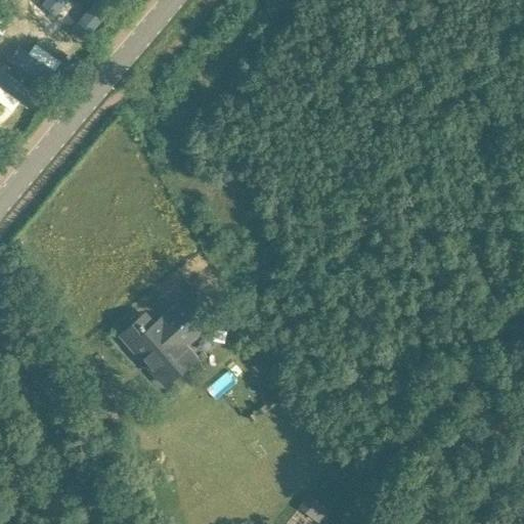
[(47,0),(59,10),(69,0),(47,0)]
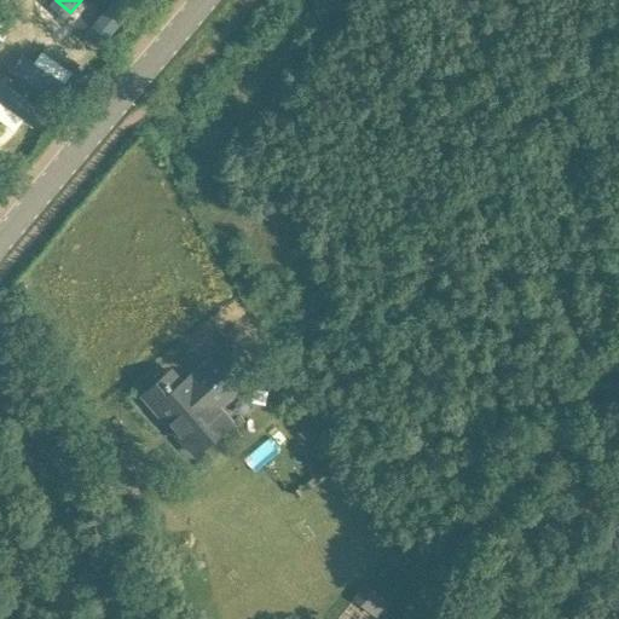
[(122,0),(114,0),(90,29),(104,41),(133,9),(122,0)]
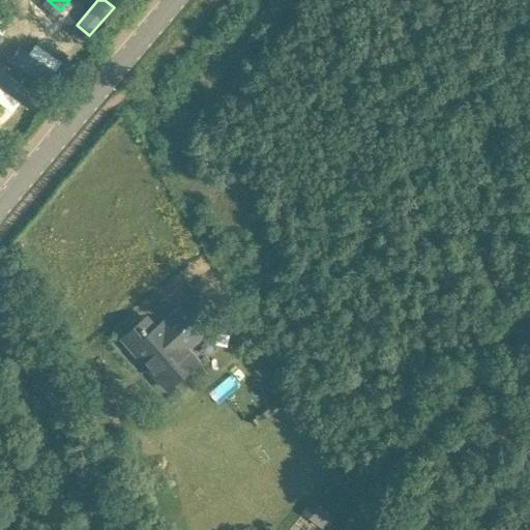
[(19,47),(9,60),(46,85),(55,71),(29,54),(19,47)]
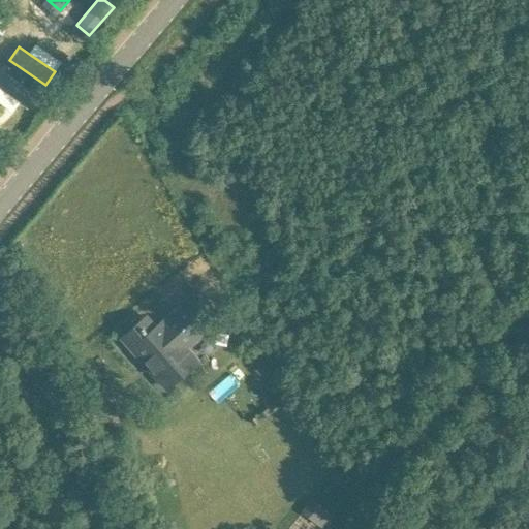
[(1,69),(0,70),(0,88),(20,102),(28,107),(37,95),(1,69)]
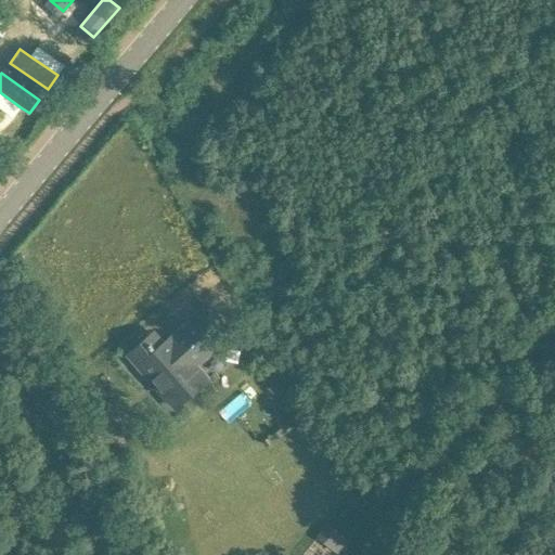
[(233,334),(222,321),(208,305),(155,351),(145,339),(129,355),(176,408),(208,378),(196,365),(233,334)]
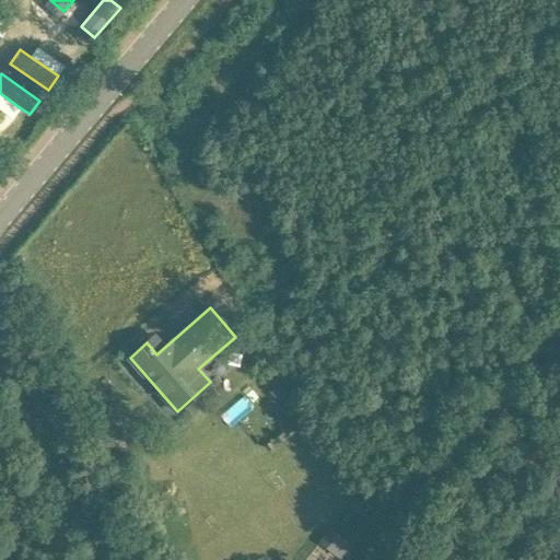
[(303,559),(341,559),(352,548),(329,528),(303,559)]
